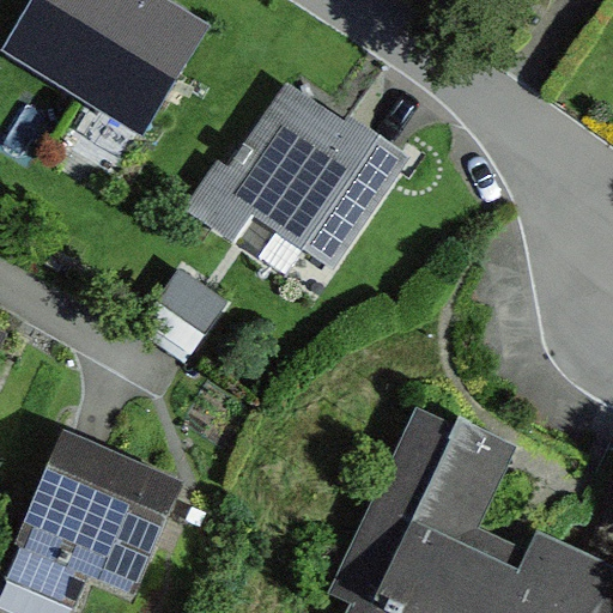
[(198,28),(150,0),(67,0),(34,58),(143,121),(198,28)]
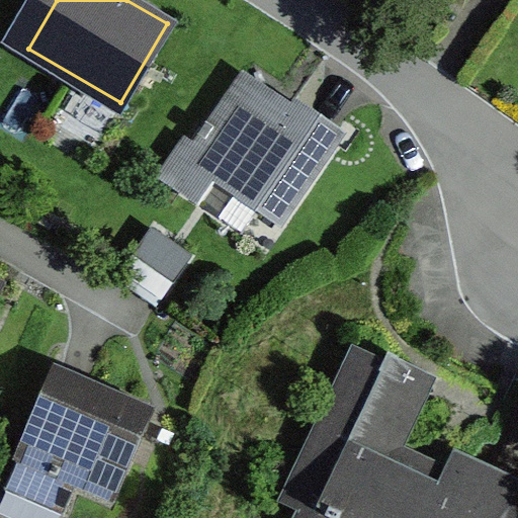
[(347,137),(245,72),(158,178),(271,254),(347,137)]
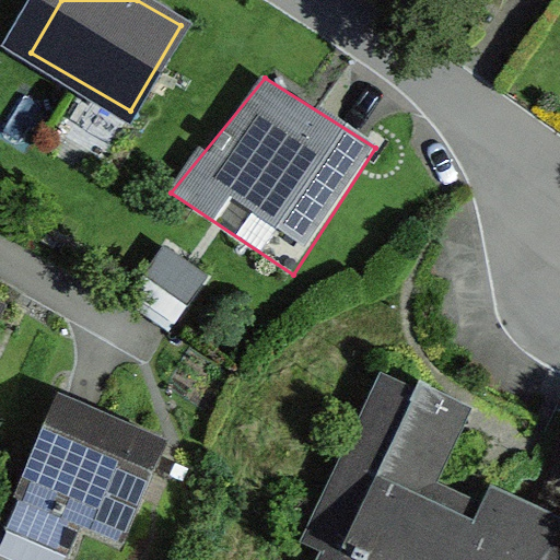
[(140,294),(184,321),(216,269),(172,242),(140,294)]
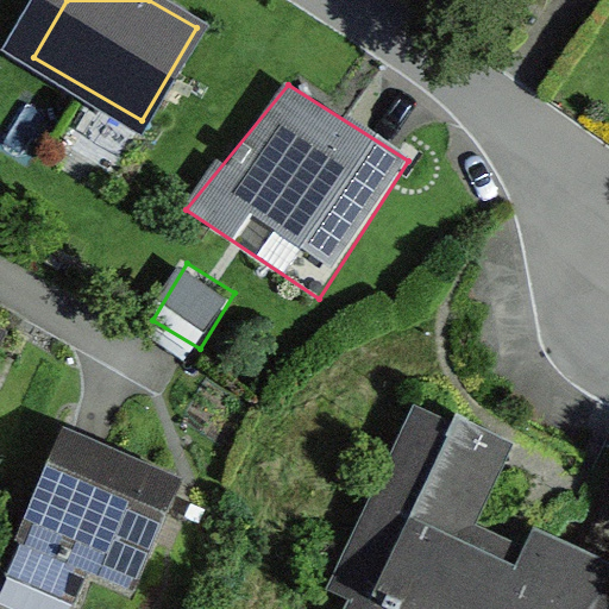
[(608,608),(608,559),(538,526),(528,546),(514,540),(481,523),(519,444),(419,396),(316,608),(608,608)]
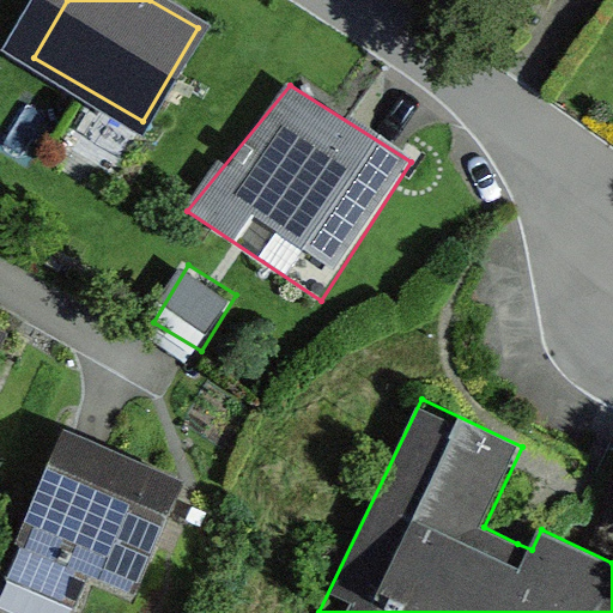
[(184,486),(77,436),(28,540),(135,590),(184,486)]
